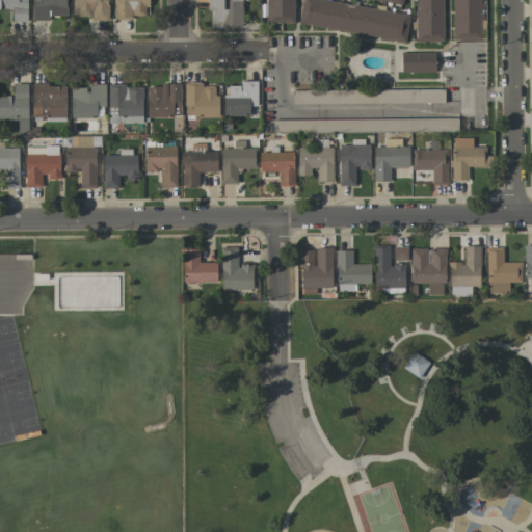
[(27,0),(0,0),(0,9),(12,9),(12,22),(27,23),(27,0)]
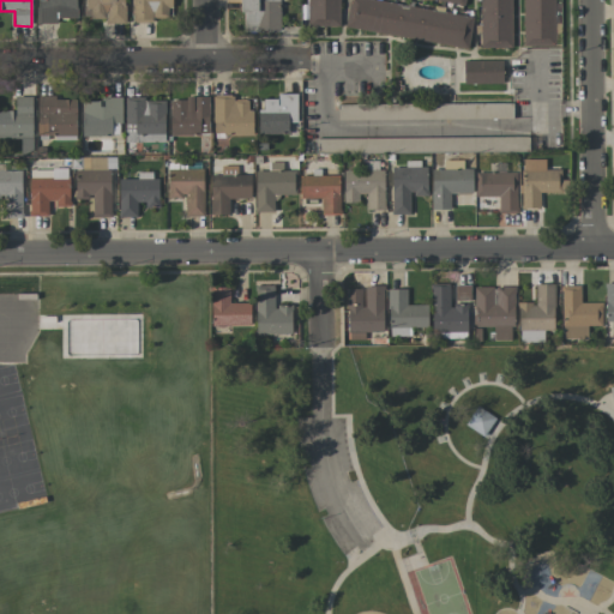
[(76,0),(36,0),(37,24),(56,24),(56,18),(77,18),(76,0)]
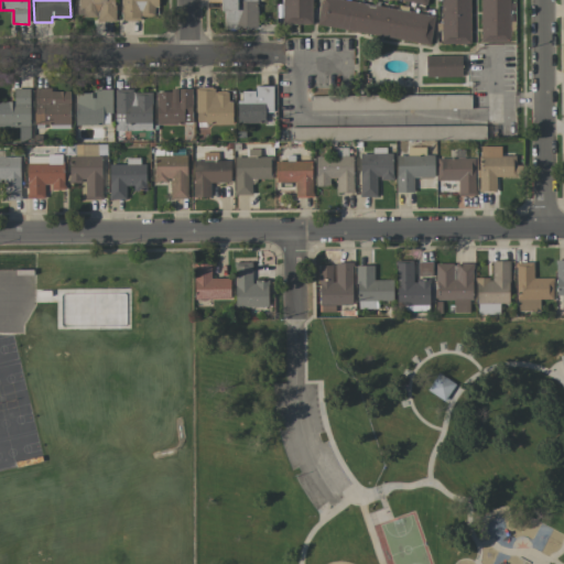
[(77,0),(78,17),(96,17),(96,22),(115,22),(114,0),(77,0)]
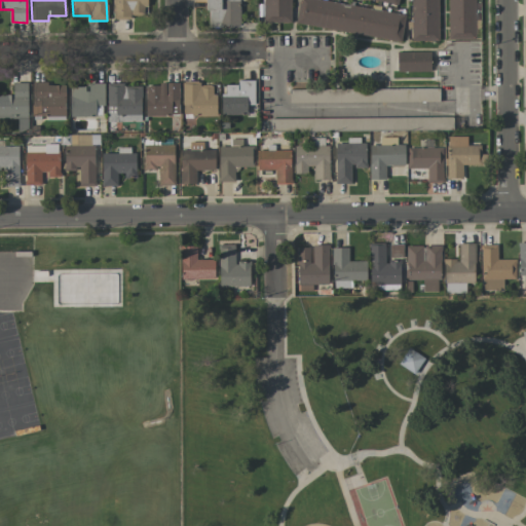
[(147,0),(113,0),(114,17),(144,16),(143,7),(147,7),(147,0)]
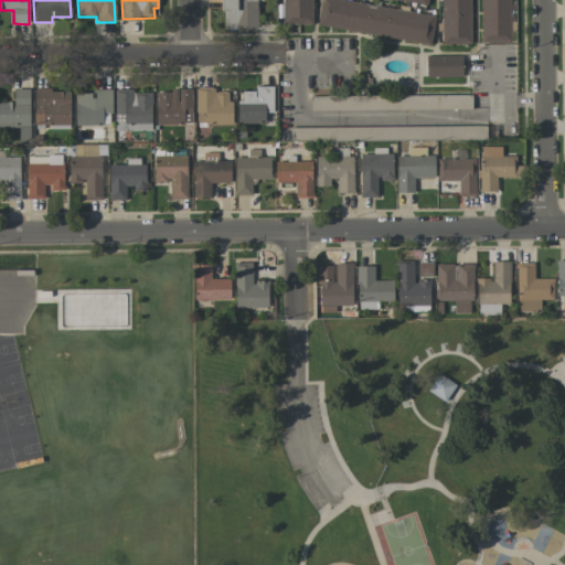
[(256,0),(222,0),(223,28),(257,27),(256,0)]
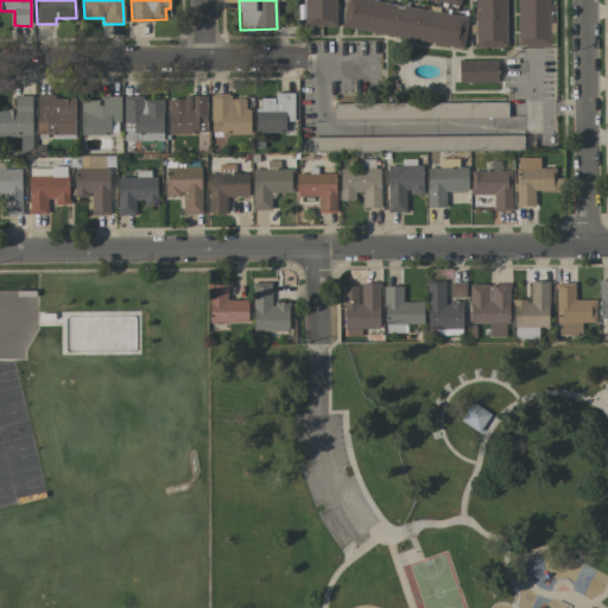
[(336,26),(335,0),(304,0),(305,26),(336,26)]
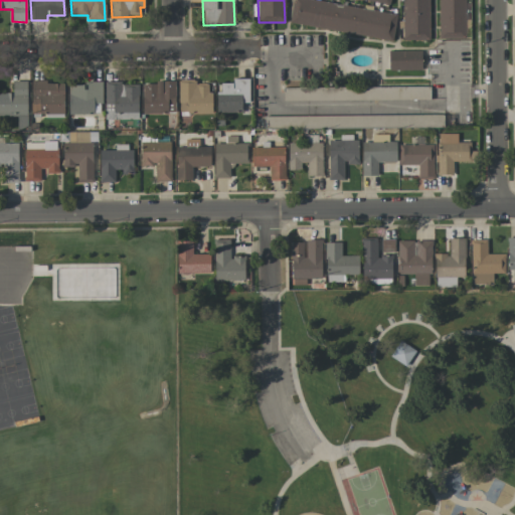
[(293,0),(290,24),(392,41),(397,14),(314,0),(293,0)]
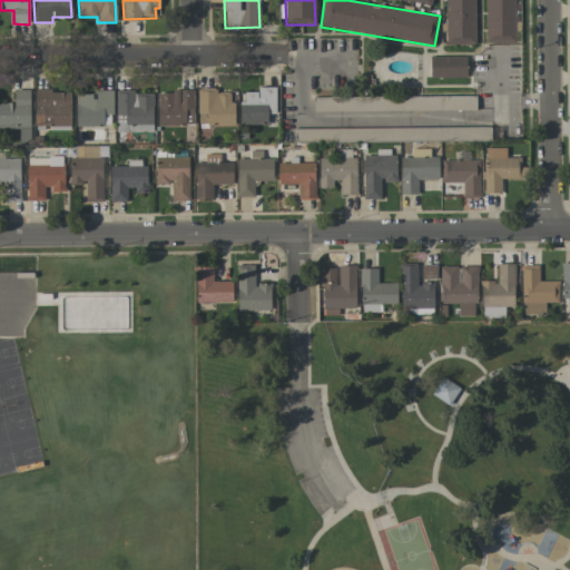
[(445,0),(446,45),(475,45),(474,0),(445,0)]
